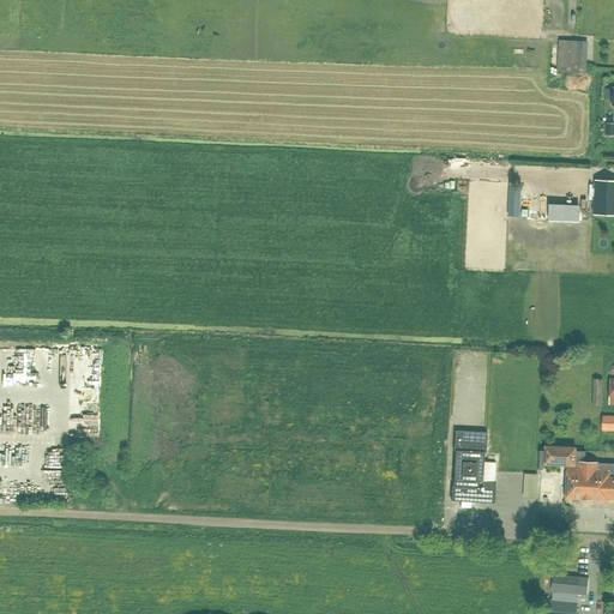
[(613,215),(613,181),(596,180),(594,215),(613,215)]
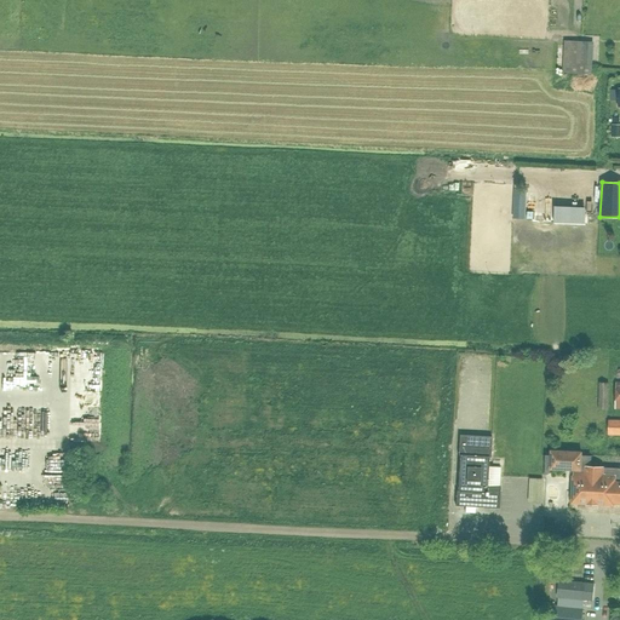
[(526,204),(537,204),(538,189),(526,189),(526,204)]
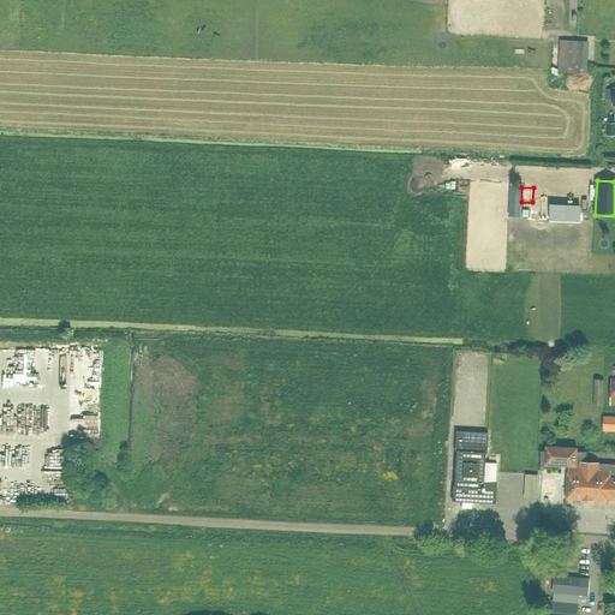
[(69,393),(136,392),(137,350),(0,345),(0,502),(65,508),(69,393)]
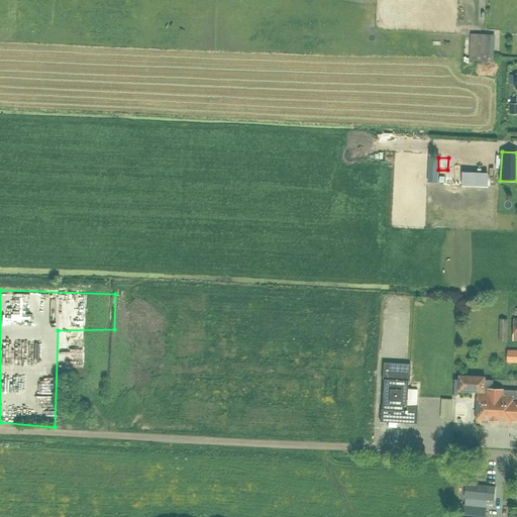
[(507,342),(508,319),(499,319),(499,342),(507,342)]
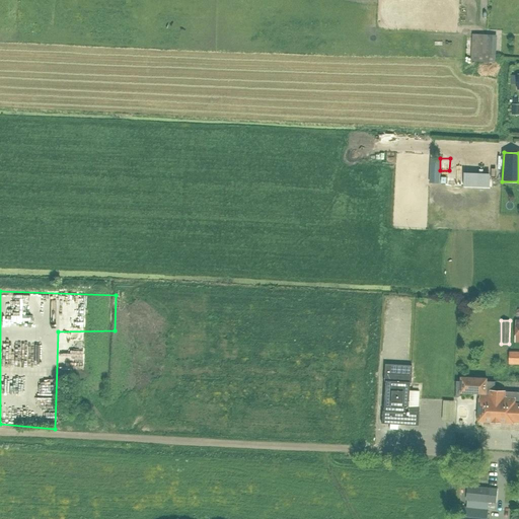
[(518,364),(518,351),(510,352),(509,364),(518,364)]
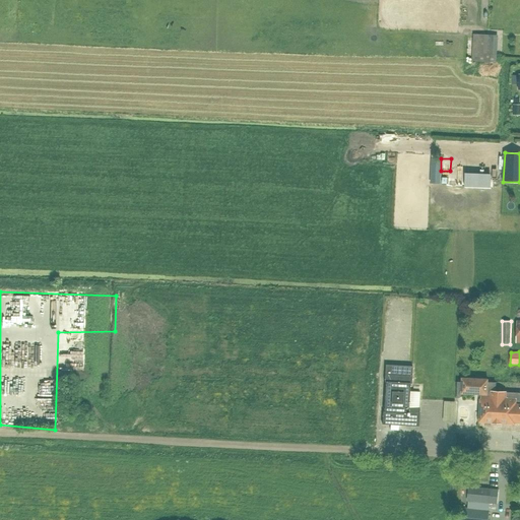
[(418,427),(419,408),(408,407),(409,384),(411,384),(412,367),(385,365),(384,382),(385,382),(384,411),(383,411),(382,425),(418,427)]
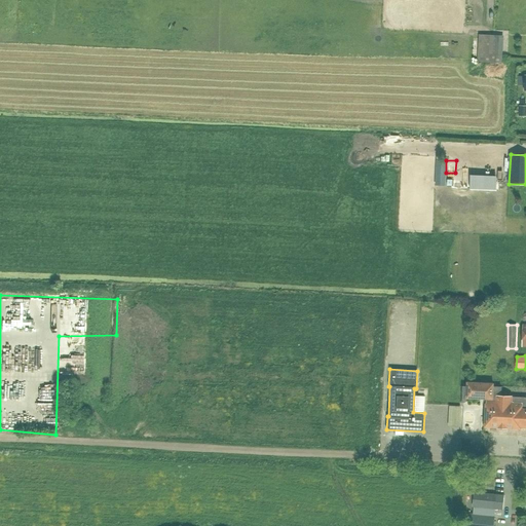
[(428,390),(425,380),(417,383),(420,393),(428,390)]
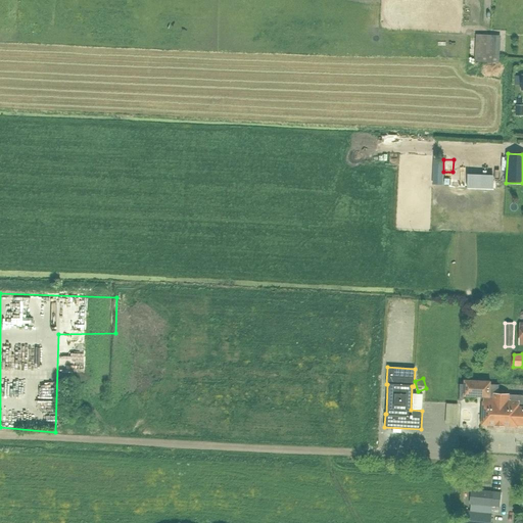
[(509,394),(498,393),(498,384),(490,384),(490,381),(465,380),(465,384),(460,384),(459,400),(461,400),(465,399),(465,395),(483,396),(482,424),(495,425),(504,426),(504,425),(517,426),(518,424),(522,424),(522,394),(509,394)]
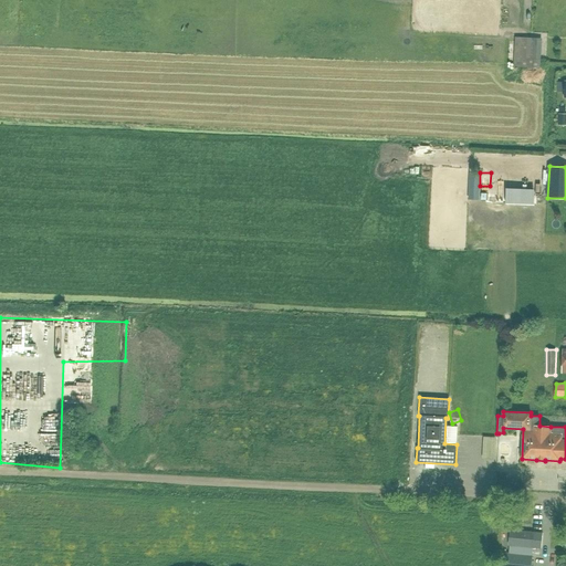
[(511,528),(510,545),(534,547),(535,531),(511,528)]
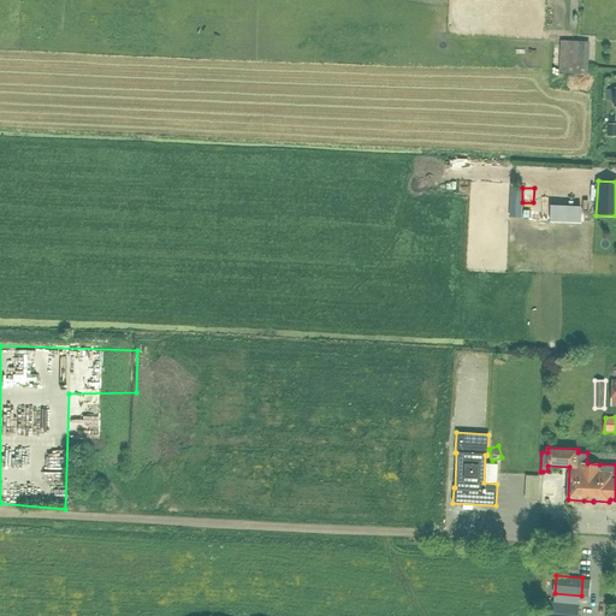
[(546,602),(544,615),(578,615),(580,604),(546,602)]
